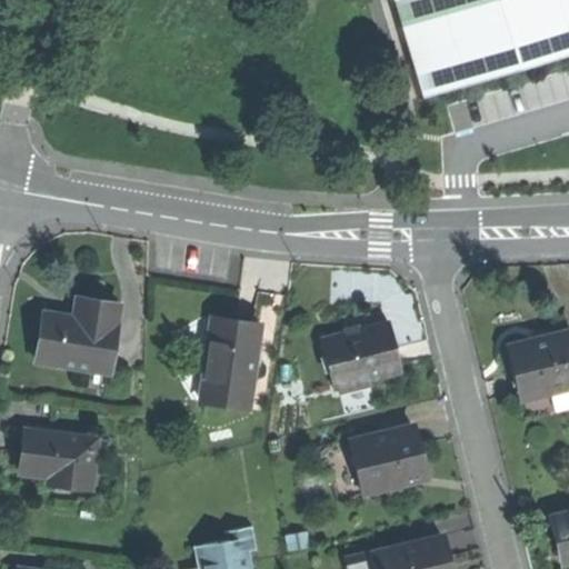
[(568,0),(393,0),(423,100),(568,57),(568,0)]
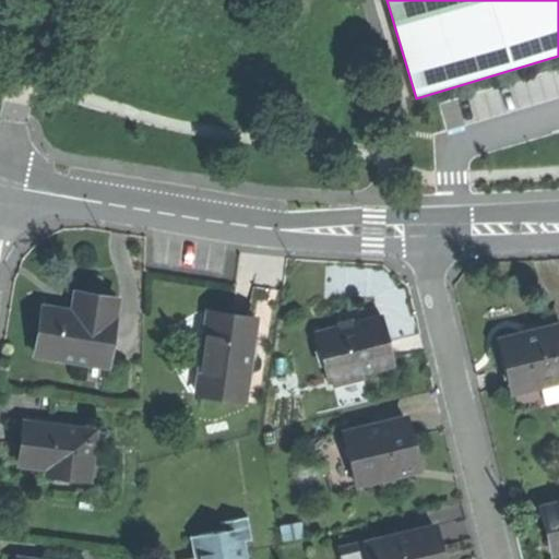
[(42,329),(37,354),(88,361),(90,356),(109,359),(120,298),(95,294),(92,313),(46,306),(42,329)]
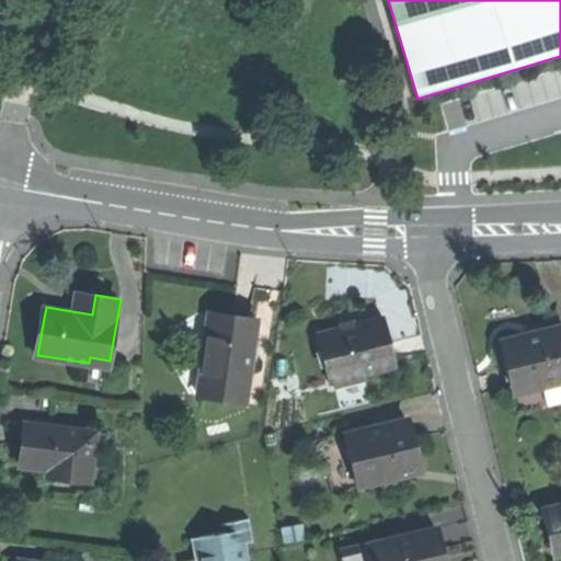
[(199,392),(248,399),(259,320),(233,317),(210,313),(199,392)]
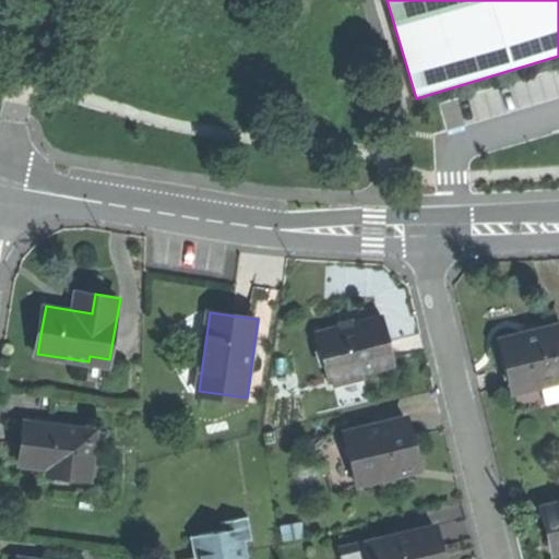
[(319,330),(330,379),(395,364),(390,339),(384,314),(319,330)]
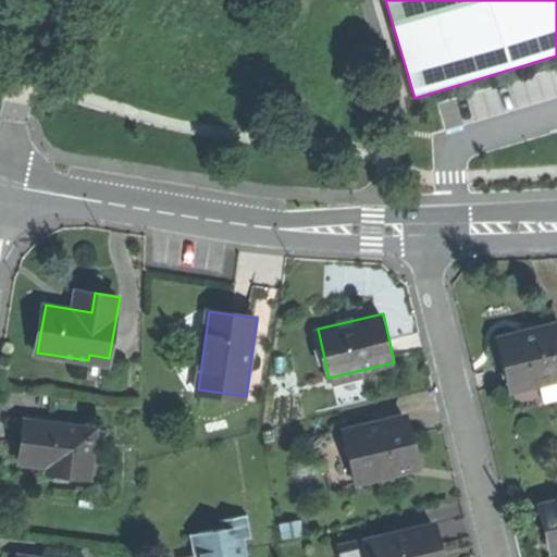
[(511,380),(519,408),(556,398),(556,325),(502,339),(511,380)]
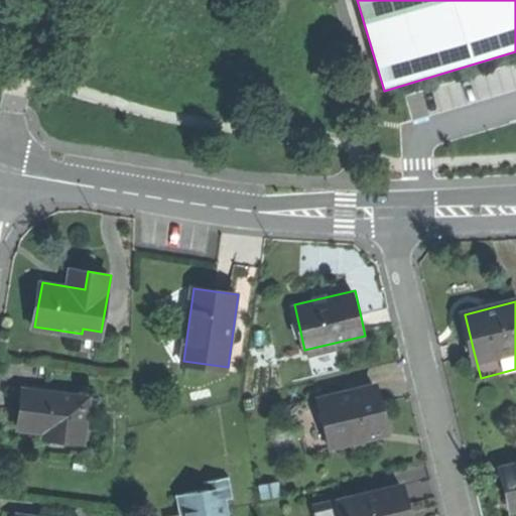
[(321,397),(332,443),(387,431),(382,409),(376,384),(321,397)]
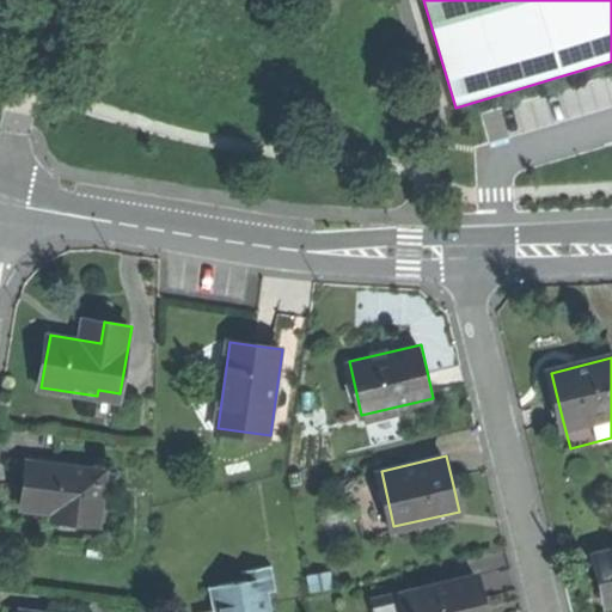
[(35,457),(34,464),(91,471),(92,465),(35,457)]
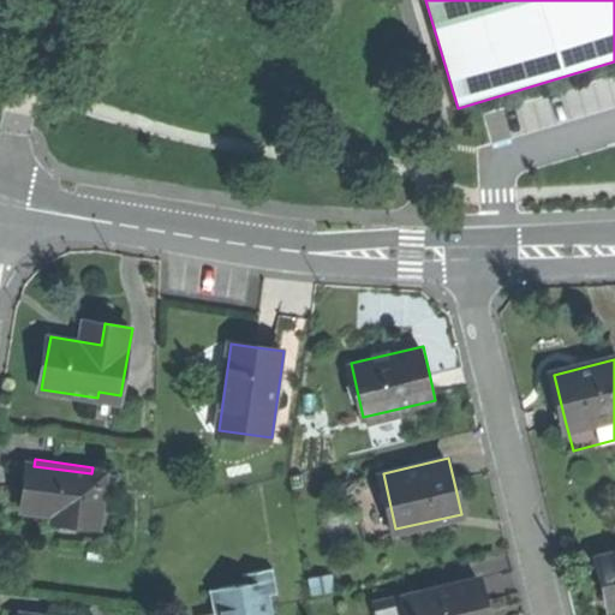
[(34,466),(29,465),(27,484),(24,507),(57,511),(55,520),(99,526),(106,476),(91,473),(34,466)]
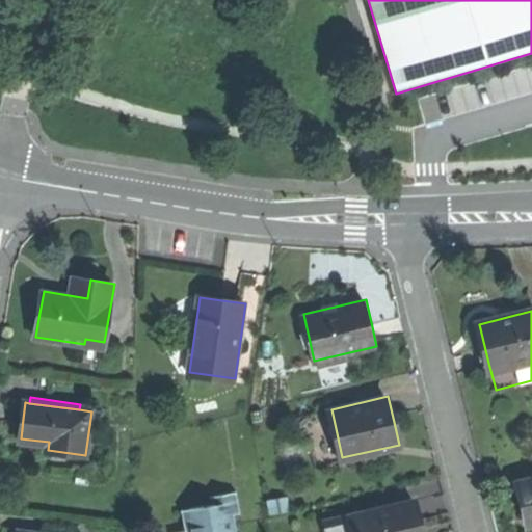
[(524,505),(529,527),(531,526),(531,480),(519,484),(524,505)]
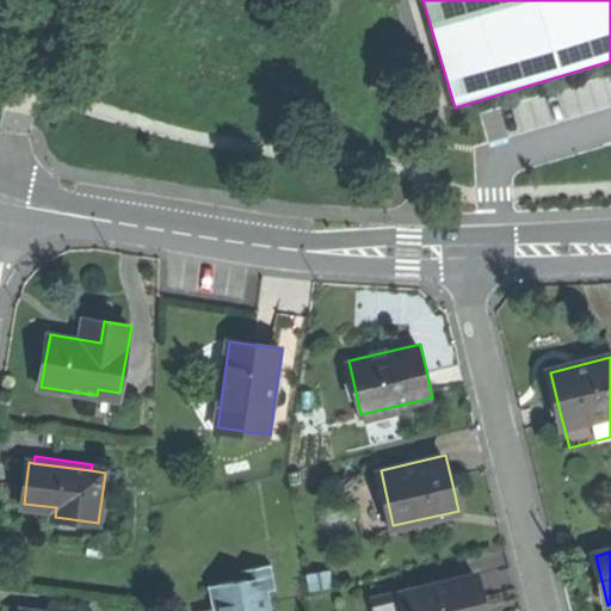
[(271,610),(267,590),(277,588),(273,561),(245,566),(246,575),(211,581),(215,606),(221,606),(221,610),(271,610)]
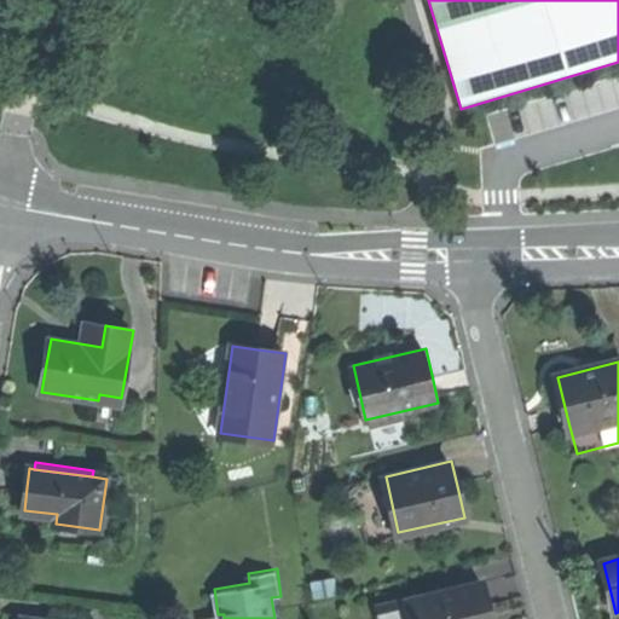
[(482,580),(412,597),(417,617),(417,618),(491,618),(489,607),(482,580)]
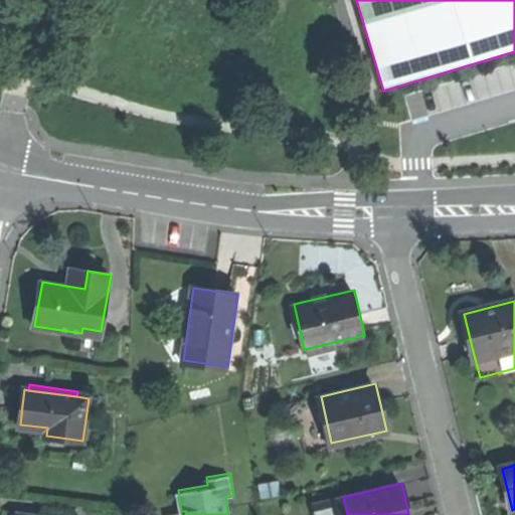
[(316,503),(318,514),(340,514),(347,513),(343,497),(316,503)]
